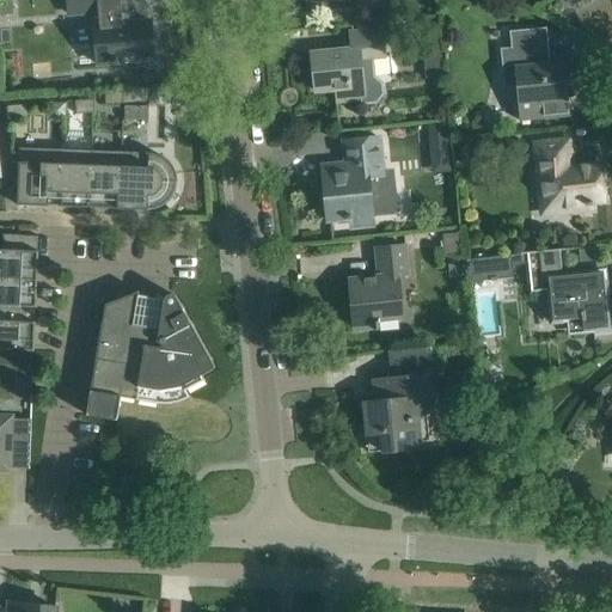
[(97,65),(130,61),(154,60),(153,50),(158,48),(157,32),(152,30),(151,22),(127,23),(124,0),(67,0),(68,14),(93,12),(95,26),(97,65)]
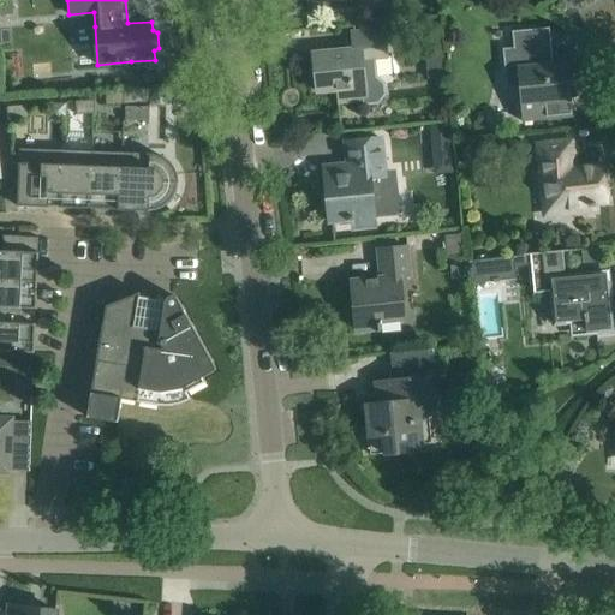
[(12,1),(0,1),(0,16),(13,15),(12,1)]
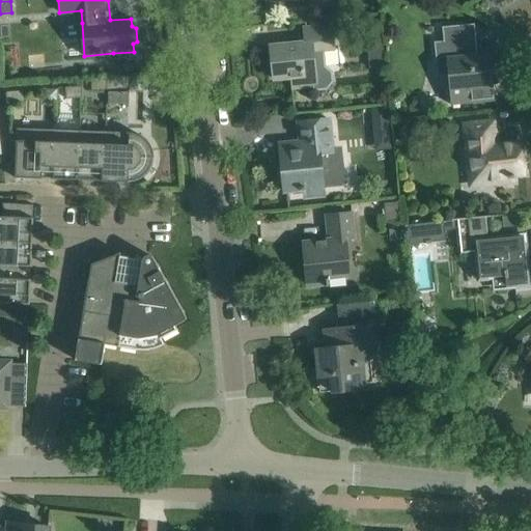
[(380,21),(365,22),(367,45),(382,44),(380,21)]
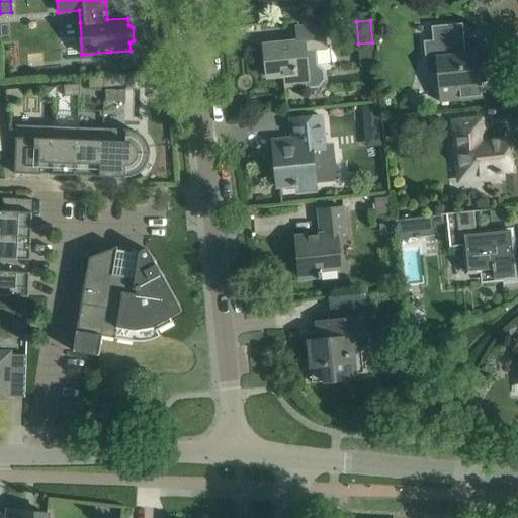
[(463,37),(461,37),(459,23),(431,26),(433,40),(424,41),(427,74),(437,73),(440,102),(473,99),(472,85),(481,84),(478,52),(465,53),(463,37)]
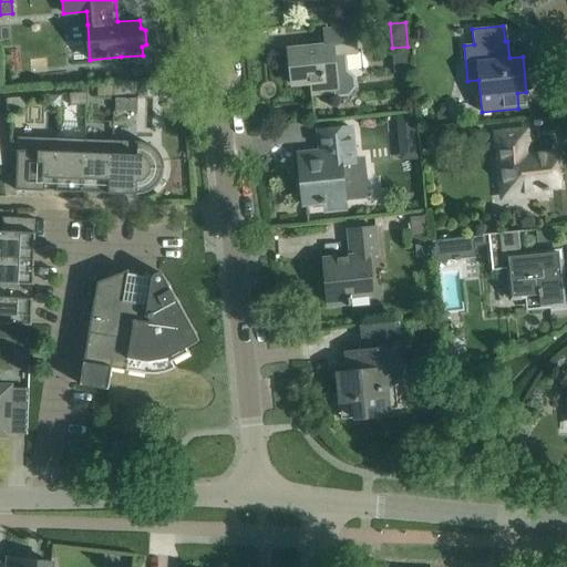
[(344,69),(336,70),(334,54),(357,52),(354,28),(325,30),(326,47),(288,50),(288,54),(290,54),(292,80),(291,80),(291,84),(310,82),(312,93),(333,91),(334,95),(347,93),(353,86),(352,75),(344,69)]
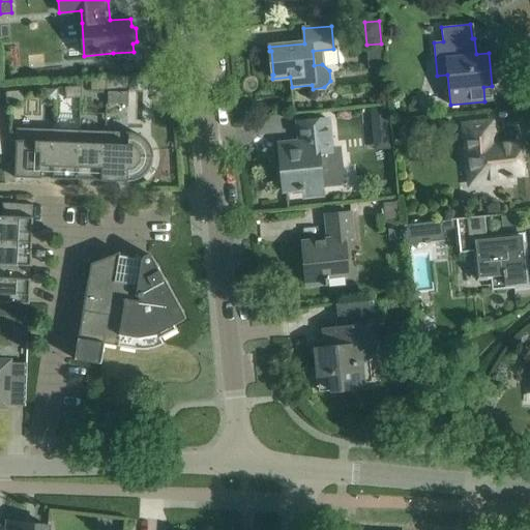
[(127,77),(107,78),(106,90),(128,88),(127,77)]
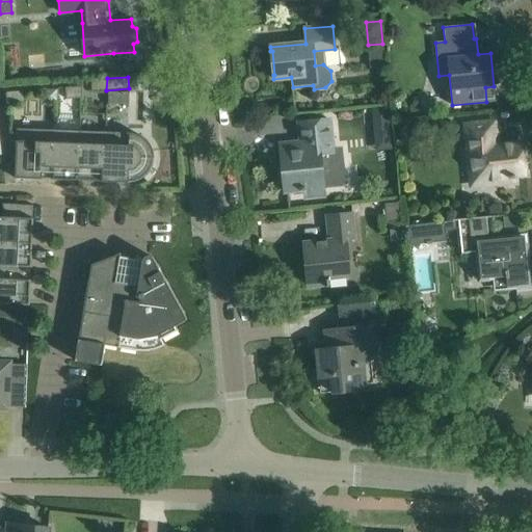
[(106,90),(107,78),(90,80),(91,91),(106,90)]
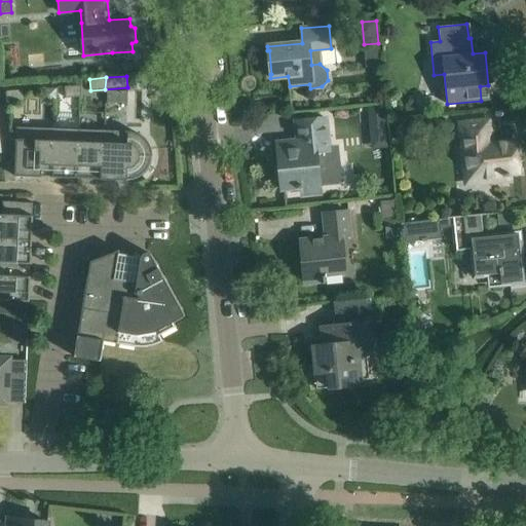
[(81,85),(65,86),(66,98),(82,97),(81,85)]
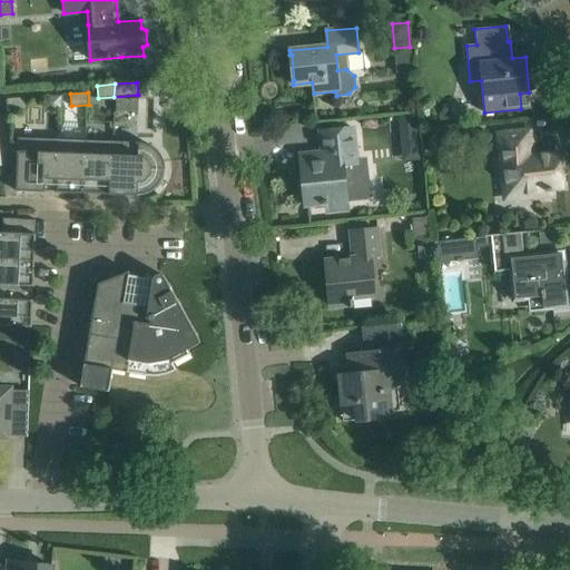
[(7,110),(27,109),(26,97),(6,98),(7,110)]
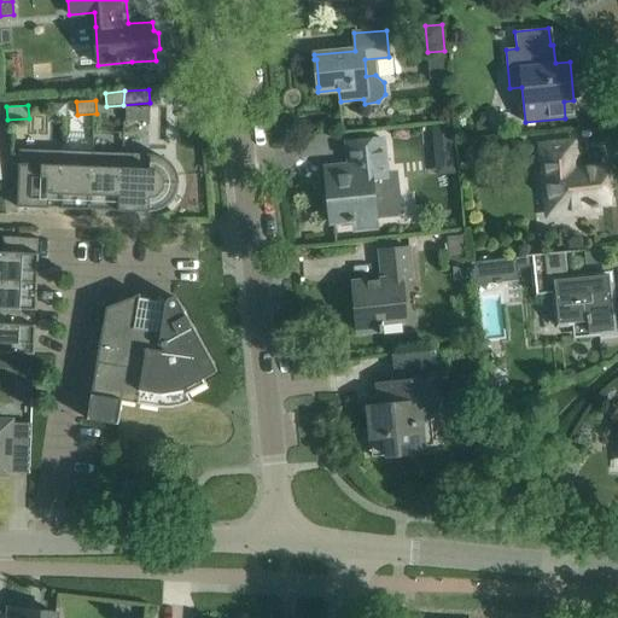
[(430,129),(435,178),(455,176),(450,128),(430,129)]
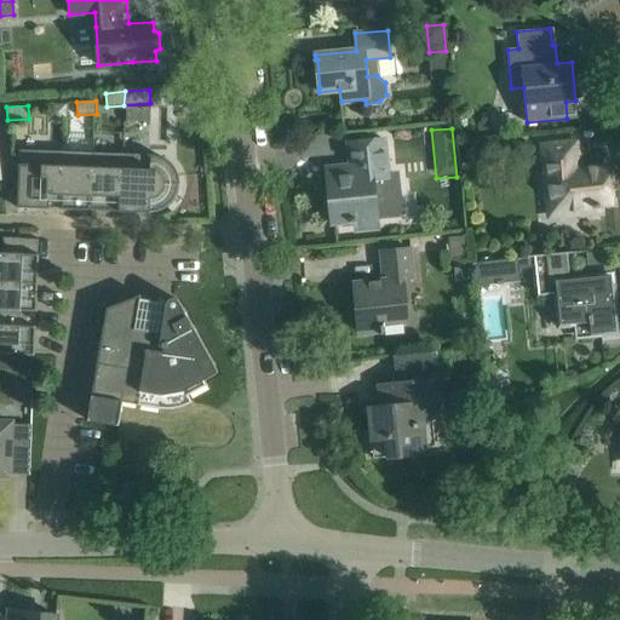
[(384,139),(372,141),(348,143),(351,174),(327,177),(332,224),(377,219),(372,178),(388,177),(384,139)]
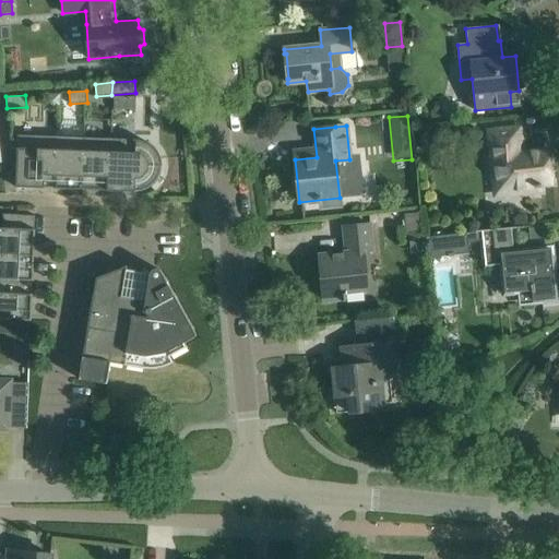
[(519,128),(497,130),(488,131),(492,174),(504,173),(507,194),(540,190),(540,185),(552,183),(549,151),(522,154),(519,128)]
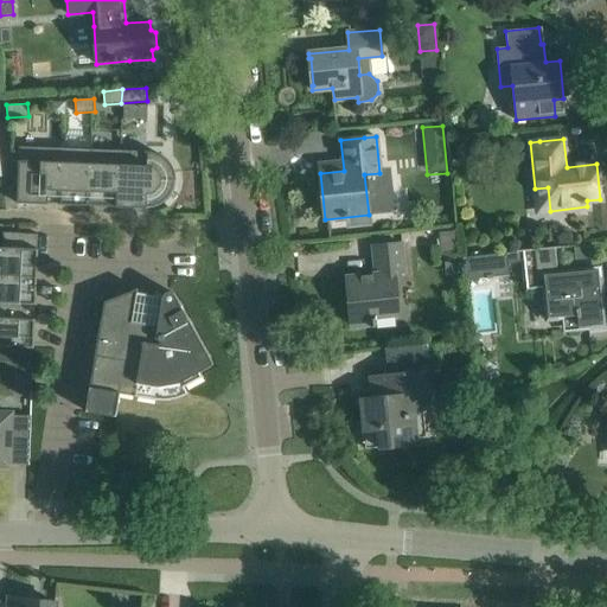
[(471,145),(454,147),(455,163),(472,161),(471,145)]
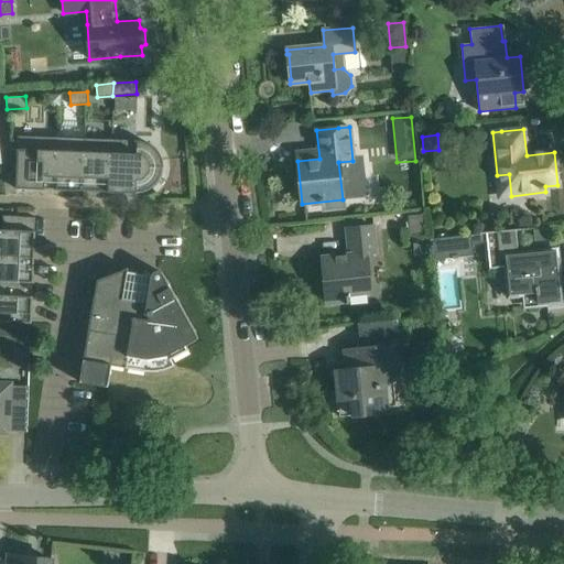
[(57,191),(58,138),(18,136),(15,188),(57,191)]
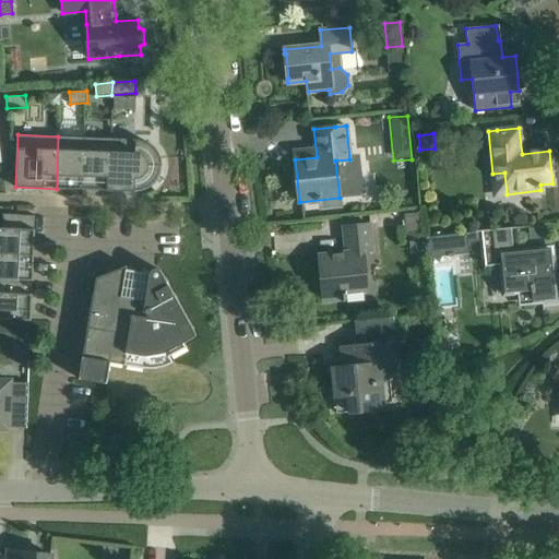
[(58,137),(57,189),(82,190),(84,138),(58,137)]
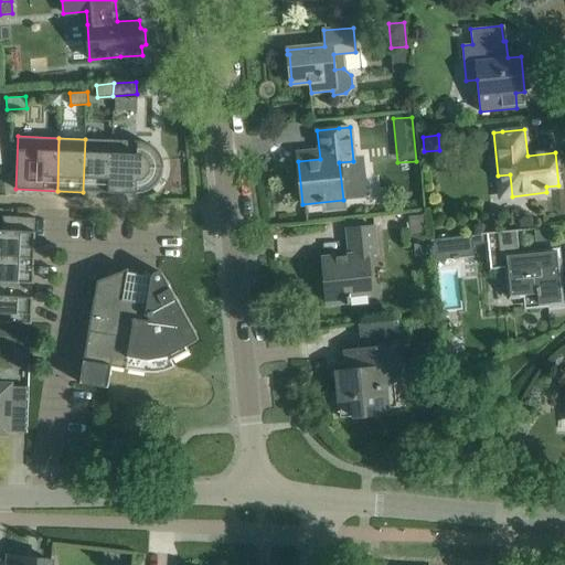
[(112,140),(85,139),(83,192),(109,193),(112,140)]
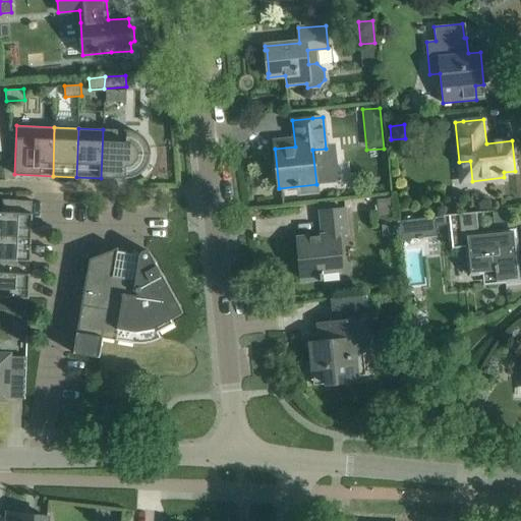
[(103,129),(101,178),(125,178),(133,177),(141,173),(147,167),(150,160),(151,151),(148,142),(142,136),(135,131),(127,130),(103,129)]
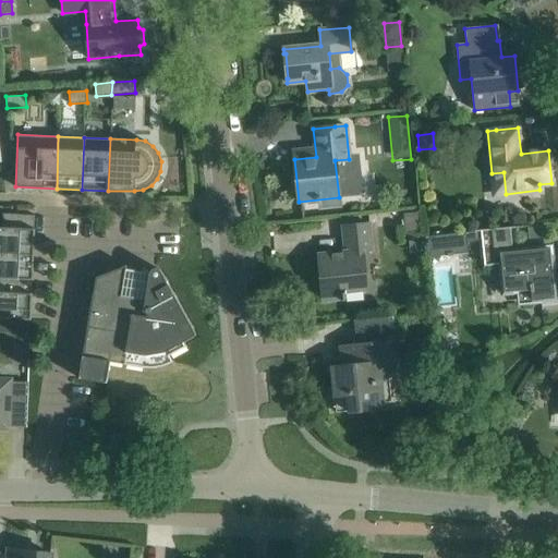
[(421,210),(405,211),(408,238),(423,235),(421,210)]
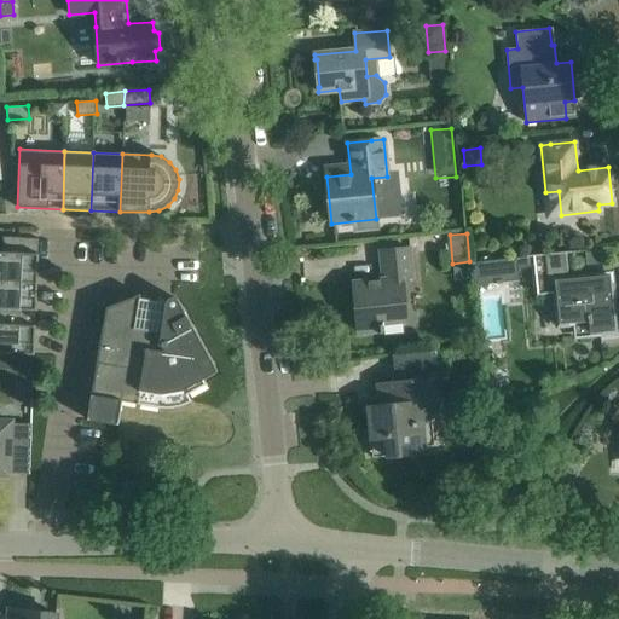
[(0,252),(0,281),(38,283),(39,254),(38,254),(39,238),(4,237),(3,253),(0,252)]
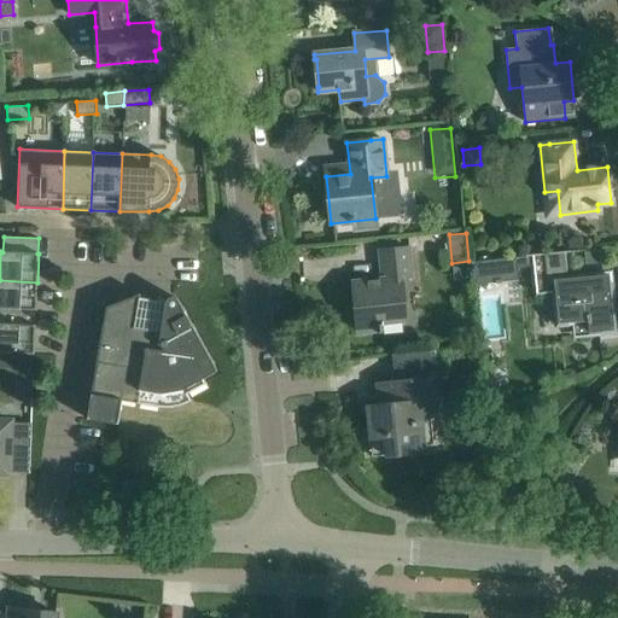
[(379,333),(383,333),(406,331),(400,279),(412,278),(408,248),(380,251),(383,280),(354,283),(359,332),(378,331),(379,333)]
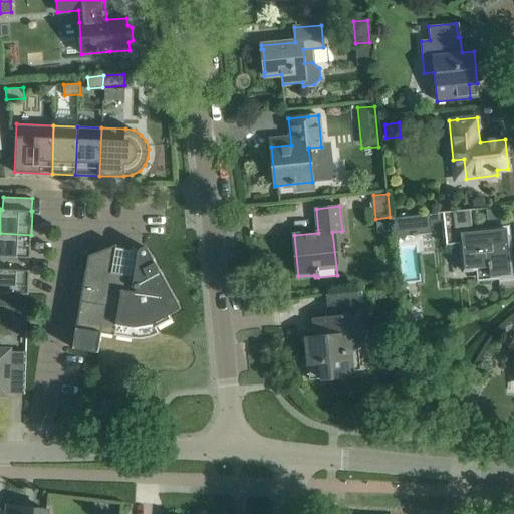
[(460,241),(462,269),(466,268),(489,266),(490,276),(510,275),(507,243),(502,243),(502,237),(505,237),(504,229),(472,232),(470,209),(438,212),(441,248),(449,247),(449,242),(460,241)]
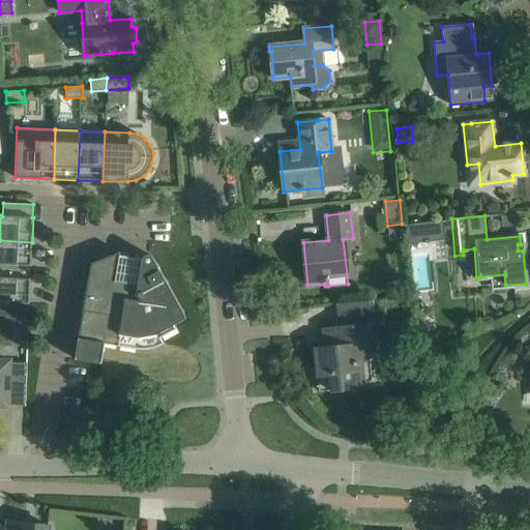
[(443,223),(405,226),(407,244),(444,241),(443,223)]
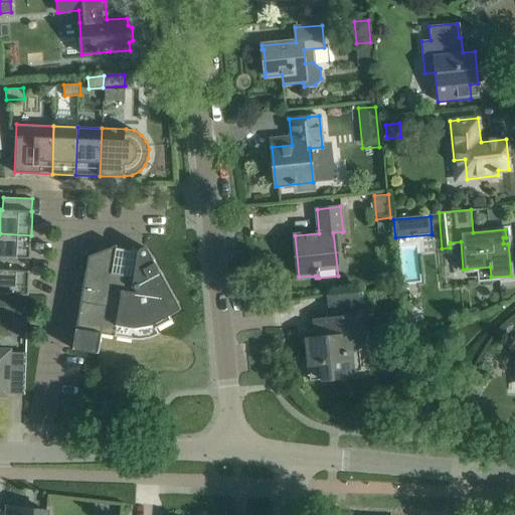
[(31,235),(0,233),(0,256),(16,258),(21,259),(30,259),(31,235)]
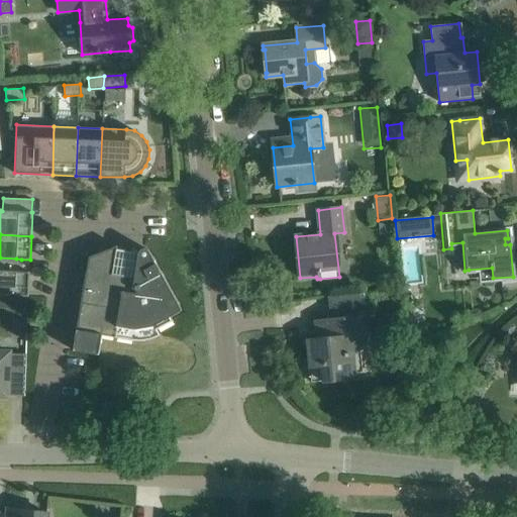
[(176,300),(149,251),(146,248),(143,248),(140,250),(138,253),(116,249),(117,246),(89,257),(73,350),(99,354),(102,335),(132,340),(141,341),(150,339),(160,335),(157,330),(173,321),(172,320),(171,320),(169,317),(182,311),(176,300)]
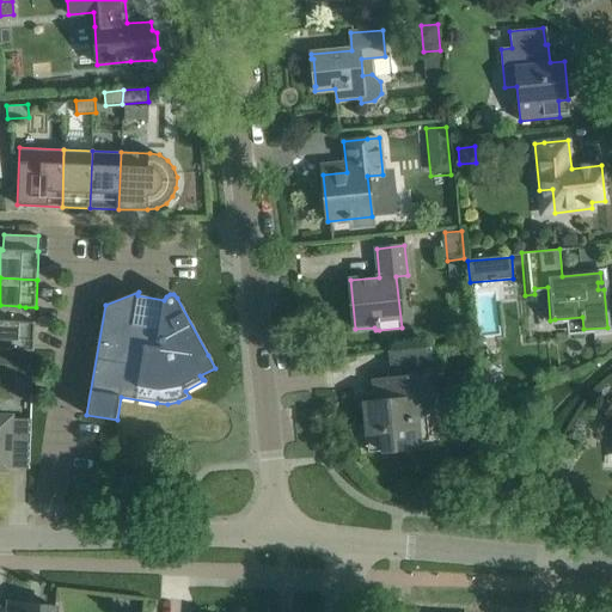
[(19,306),(0,305),(0,349),(34,350),(36,322),(24,322),(25,307),(19,306)]
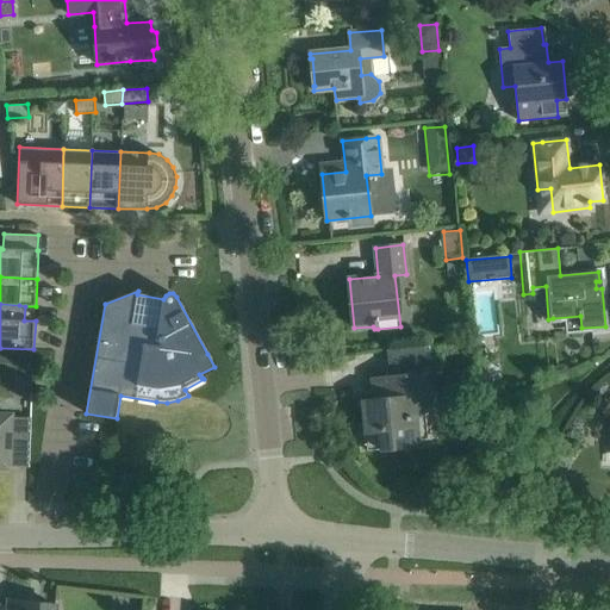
[(425,346),(410,347),(386,349),(390,378),(381,379),(384,400),(362,402),(365,433),(379,431),(381,449),(421,446),(417,411),(431,410),(429,381),(439,380),(436,359),(427,360),(425,346)]
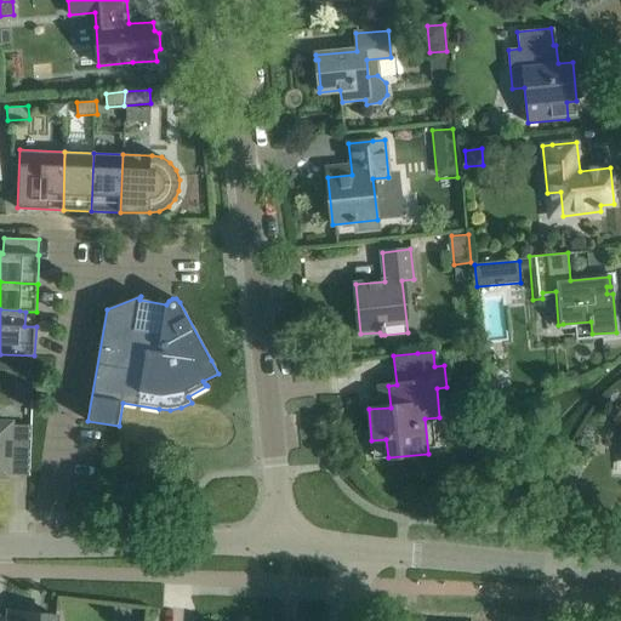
[(12,423),(0,422),(0,476),(10,477),(10,474),(9,474),(9,469),(30,471),(32,426),(12,425),(12,423)]
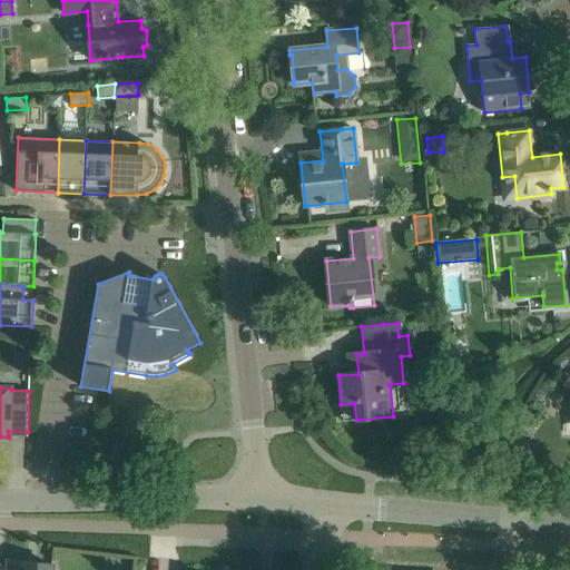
[(520,432),(518,444),(527,445),(528,433),(520,432)]
